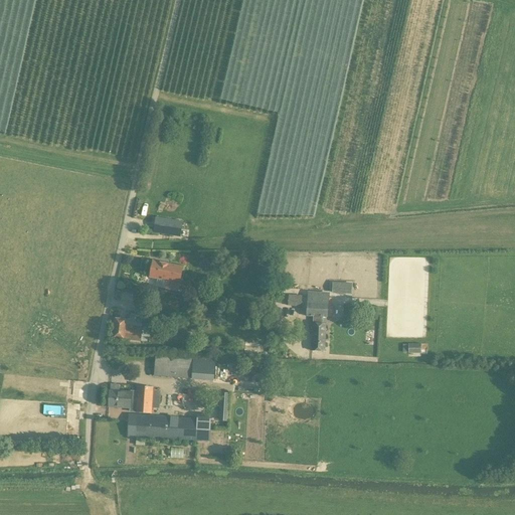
[(155,217),(153,232),(180,236),(182,228),(183,221),(155,217)]
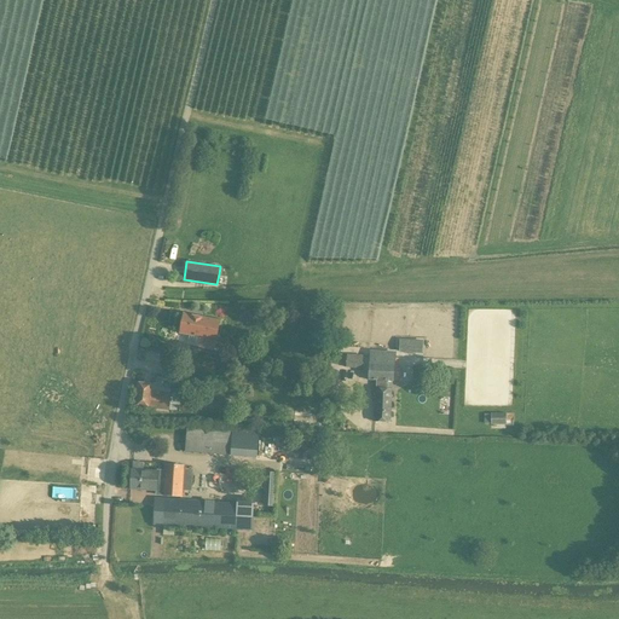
[(219,320),(184,313),(180,333),(198,337),(197,347),(213,351),(219,320)]
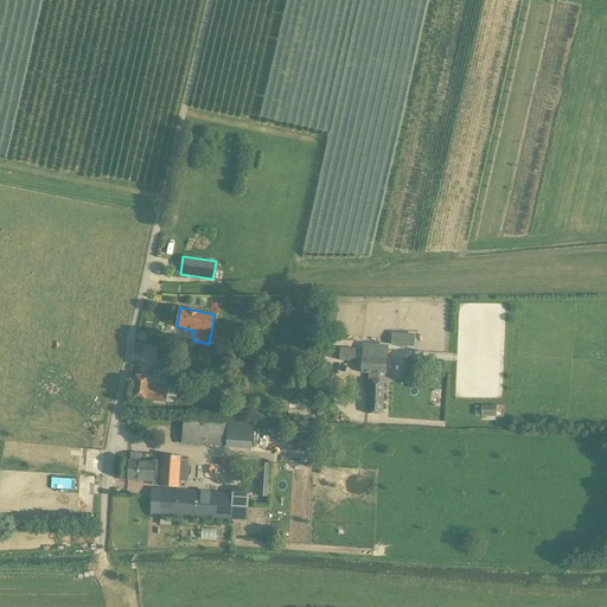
[(394,333),(394,344),(408,344),(408,334),(394,333)]
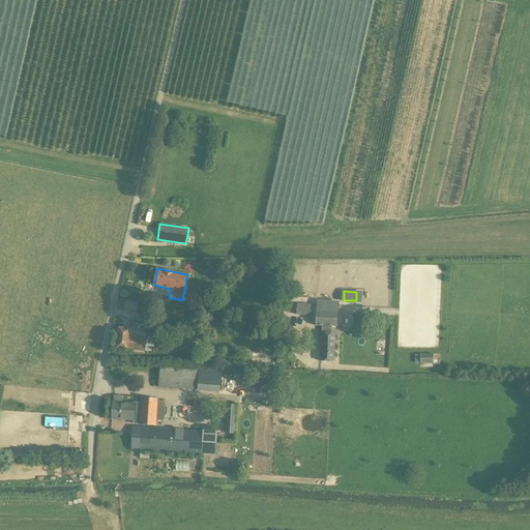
[(335,333),(330,333),(331,326),(336,326),(339,302),(317,301),(315,325),(322,326),(322,333),(321,333),(320,361),(333,361),(335,333)]
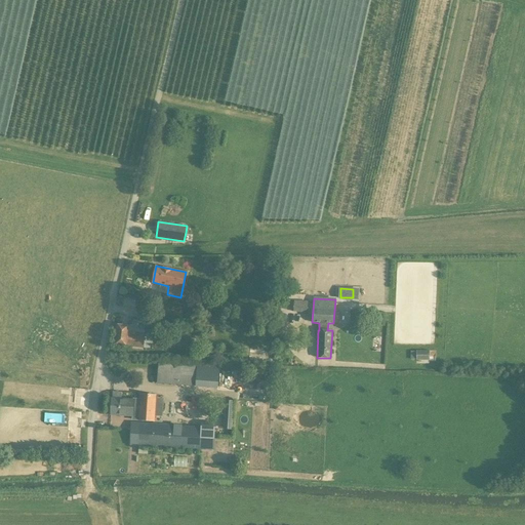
[(294,299),(293,312),(308,313),(308,300),(294,299)]
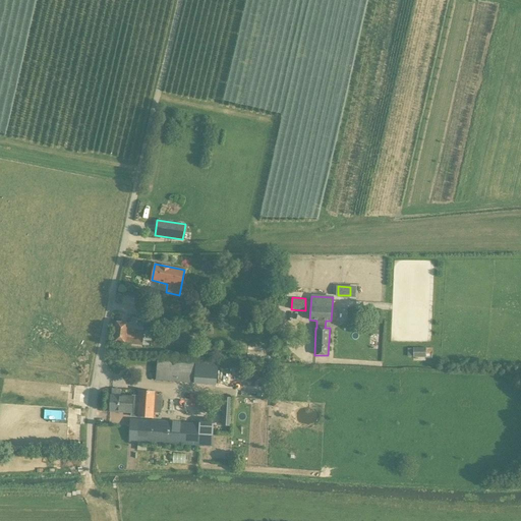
[(117,322),(116,329),(115,341),(141,345),(143,330),(126,328),(127,324),(117,322)]
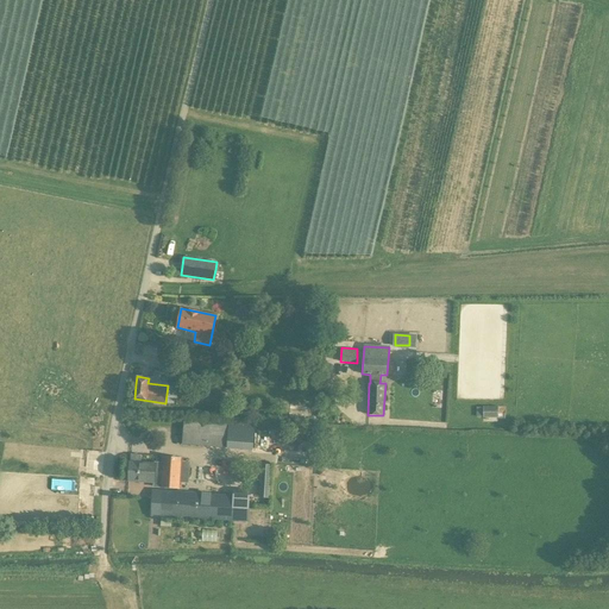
[(196,384),(196,401),(212,401),(212,399),(220,399),(220,389),(208,389),(208,385),(196,384)]
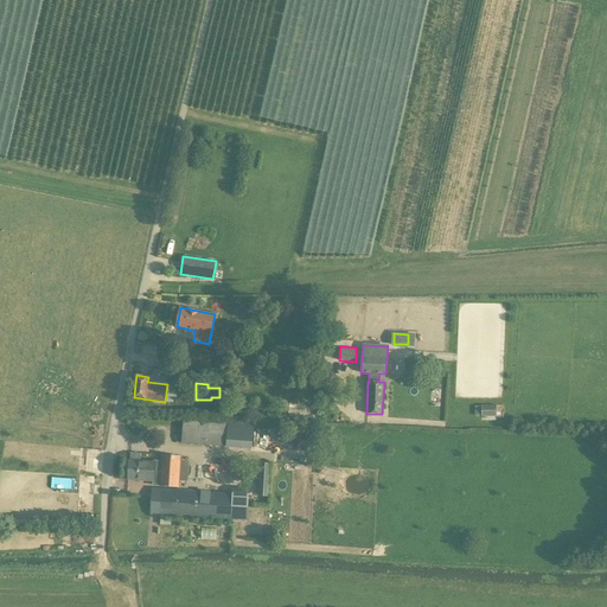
[(481,415),(481,416),(481,417),(496,417),(496,406),(481,406),(481,407),(481,415)]
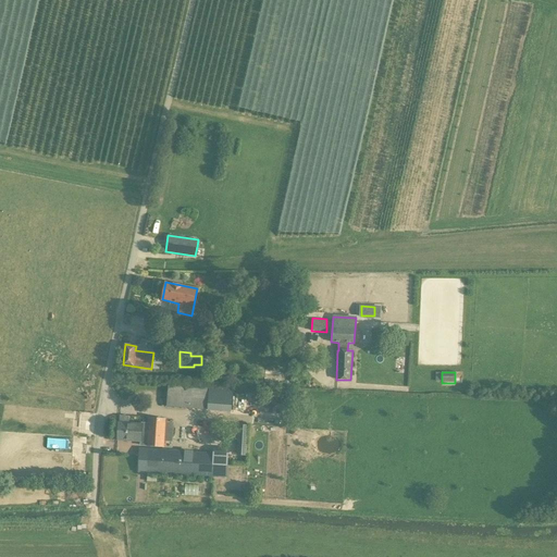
[(227,401),(227,388),(210,387),(168,384),(165,407),(208,410),(208,409),(225,410),(226,401),(227,401)]
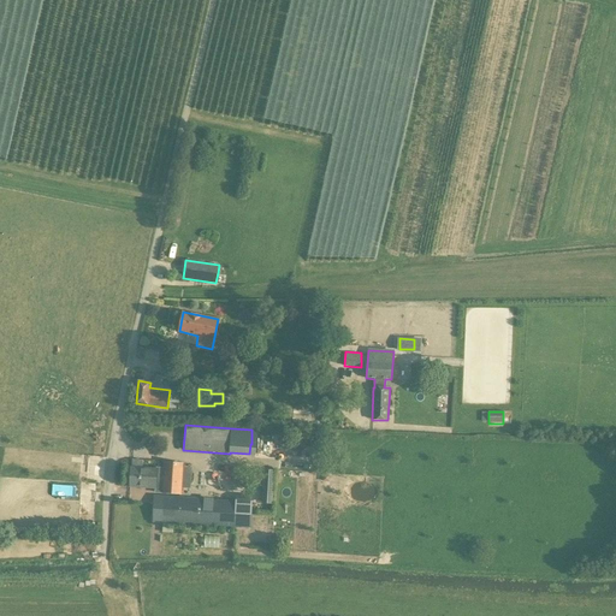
[(102,479),(105,456),(90,455),(89,478),(102,479)]
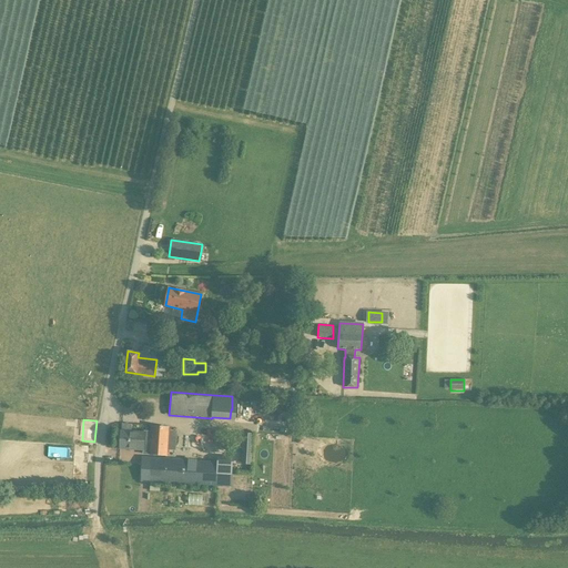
[(144,433),(131,432),(131,425),(121,424),(121,432),(120,432),(119,448),(143,450),(144,433)]
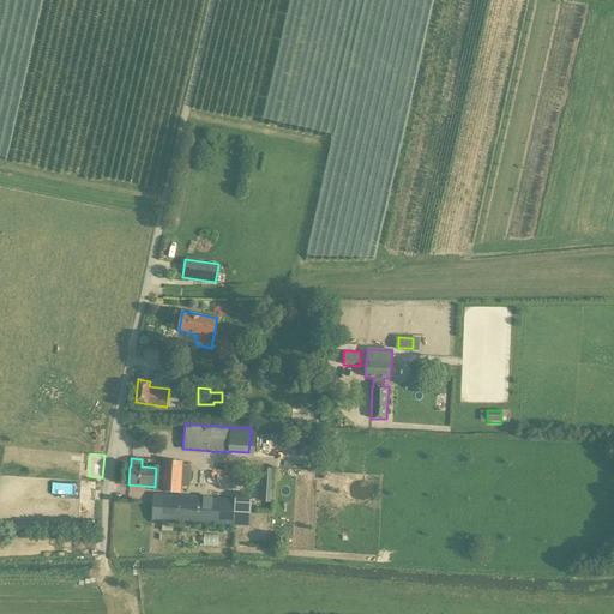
[(164,462),(163,492),(179,493),(181,463),(164,462)]
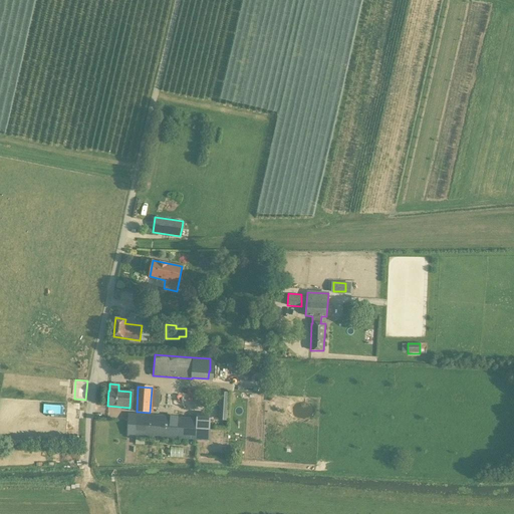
[(219,418),(219,420),(228,421),(230,393),(221,392),(220,395),(219,418)]
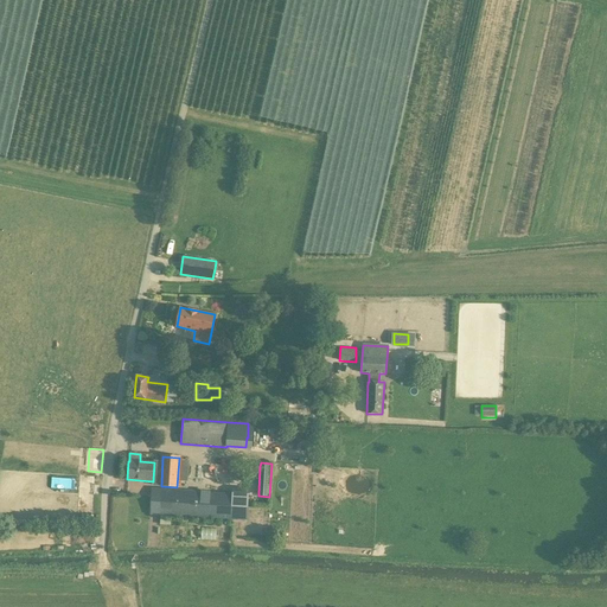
[(177,491),(177,493),(161,492),(160,513),(166,515),(231,518),(232,494),(177,491)]
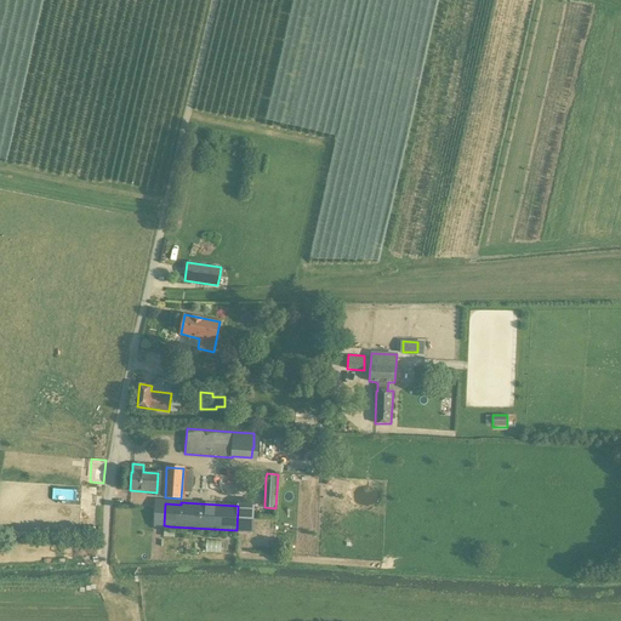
[(208,542),(206,551),(221,552),(222,542),(208,542)]
